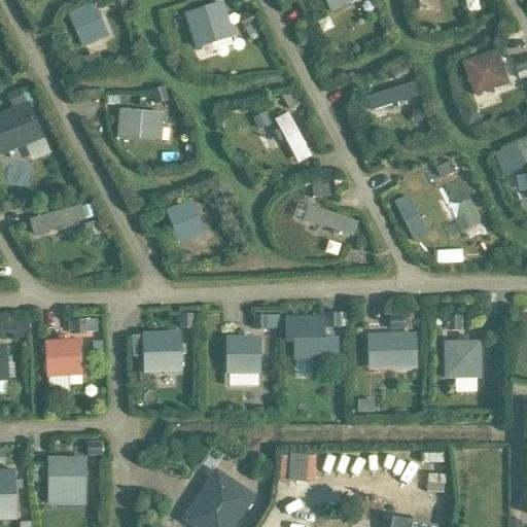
[(94,40),(72,0),(69,0),(57,7),(79,48),(94,40)]
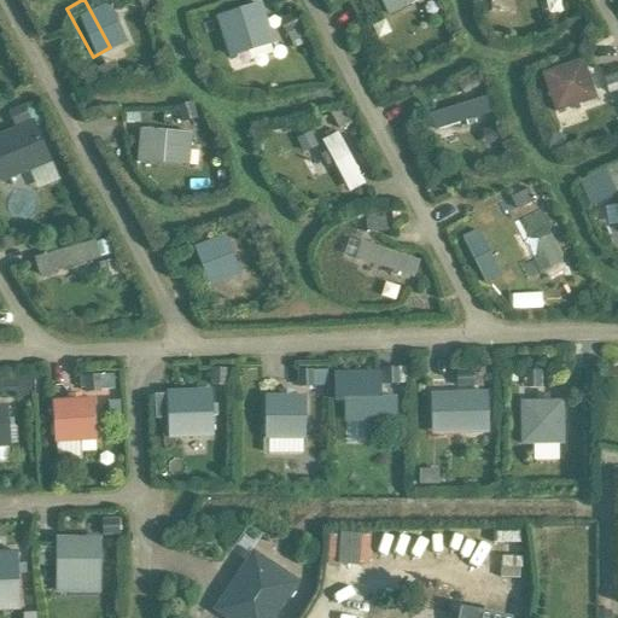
[(427,0),(365,0),(372,19),(427,0)]
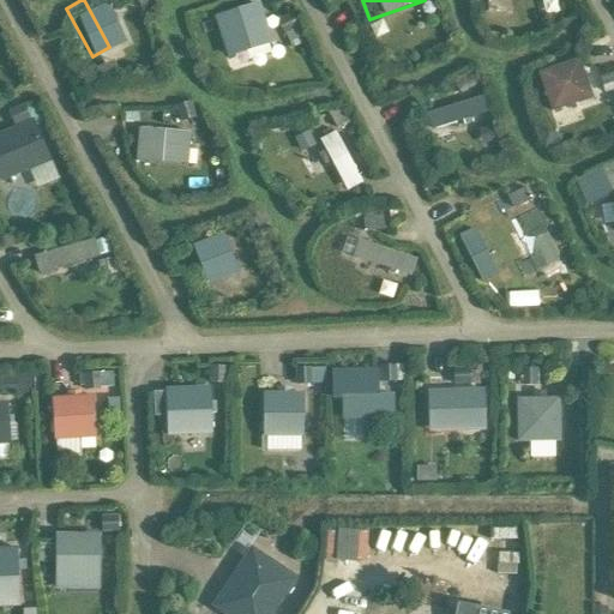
[(284,72),(257,24),(240,34),(266,82),(284,72)]
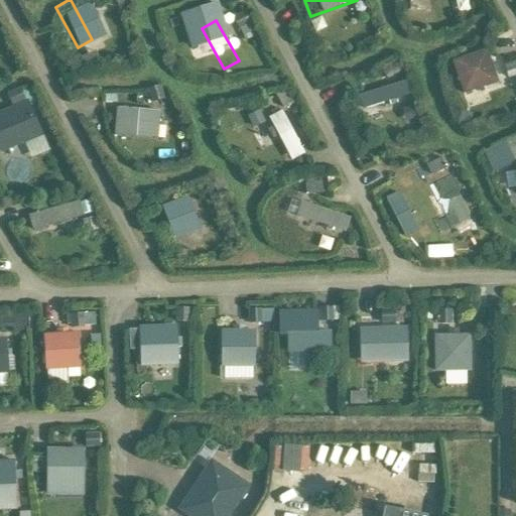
[(502,77),(496,52),(447,63),(453,88),(502,77)]
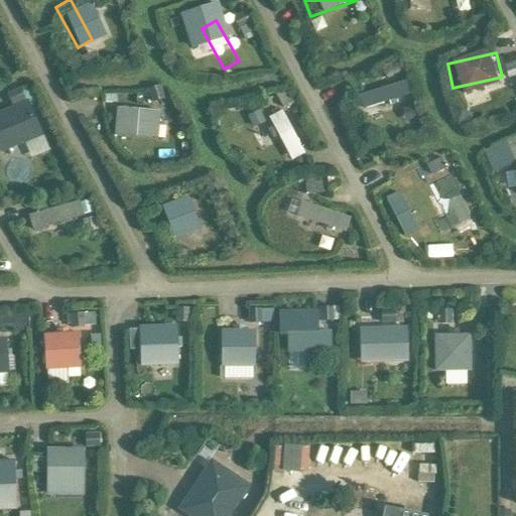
[(357,117),(399,95),(390,78),(348,99),(357,117)]
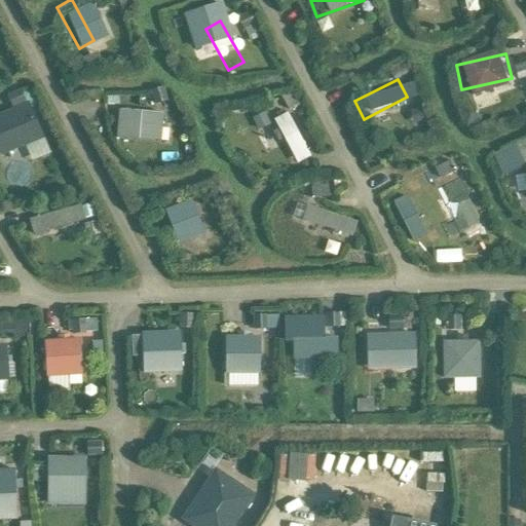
[(293,154),(269,110),(250,120),(273,164),(293,154)]
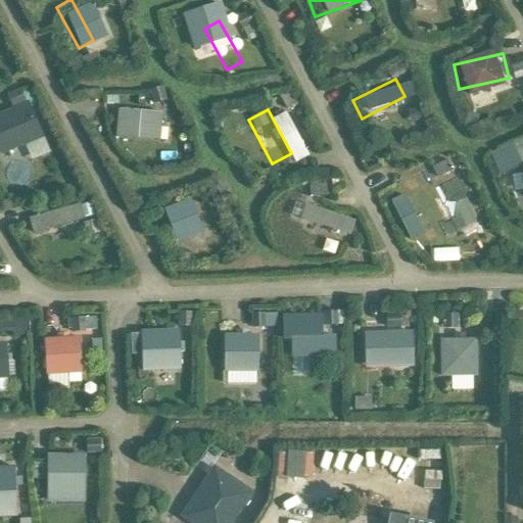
[(153,111),(113,112),(113,131),(153,130),(153,111)]
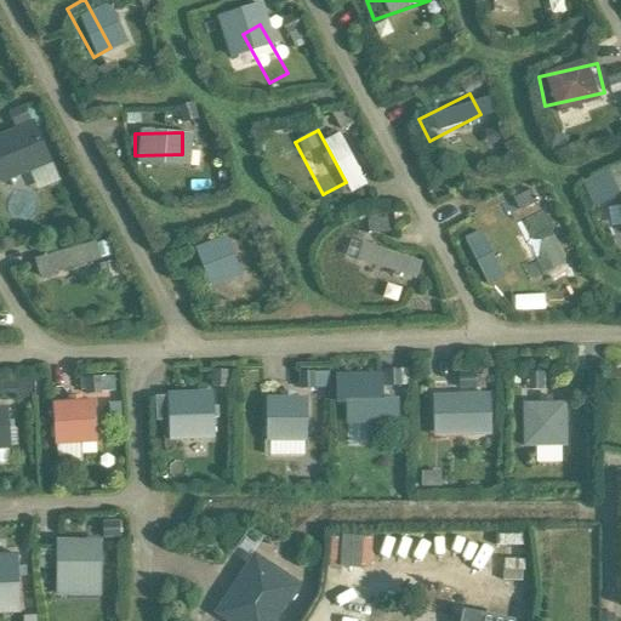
[(30,158),(22,135),(0,142),(0,161),(3,169),(30,158)]
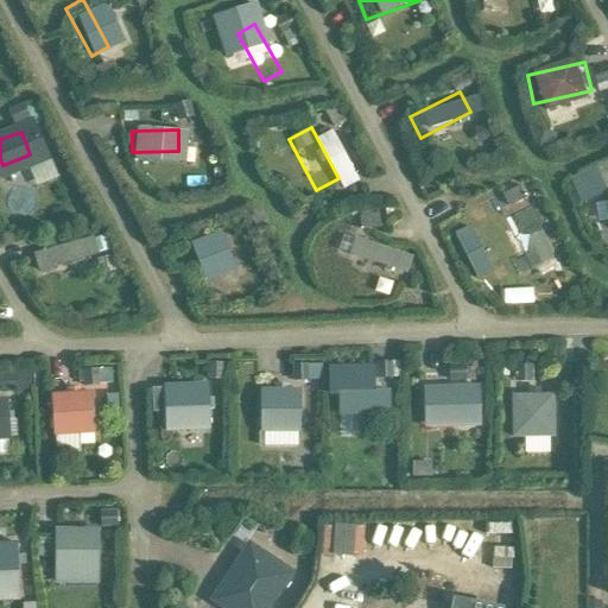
[(342,143),(362,178),(374,171),(354,135),(342,143)]
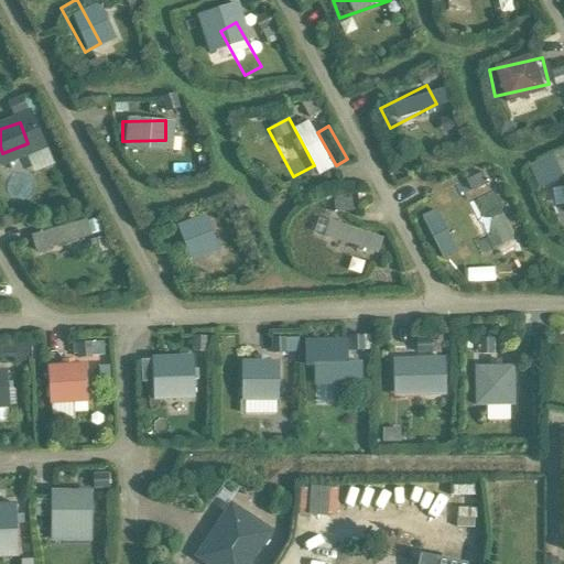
[(505,237),(485,195),(469,202),(488,245),(505,237)]
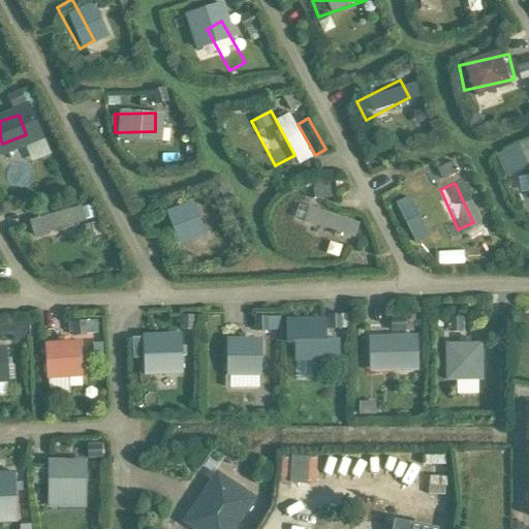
[(333,197),(333,185),(315,185),(315,197),(333,197)]
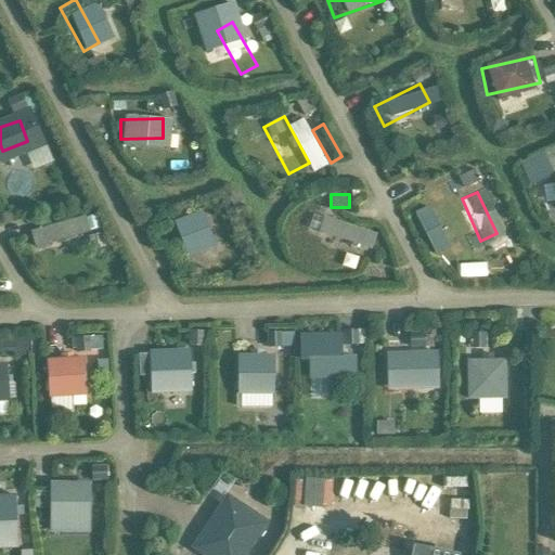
[(203,235),(182,197),(160,208),(182,246),(203,235)]
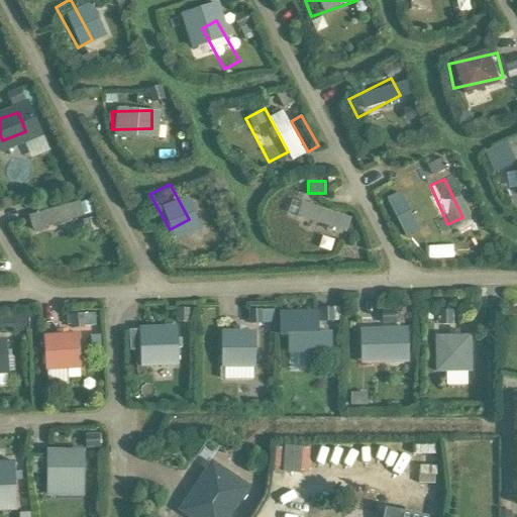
[(323,227),(328,209),(296,200),(291,218),(323,227)]
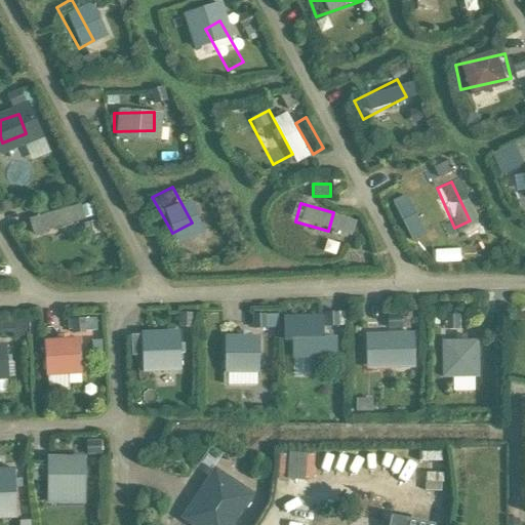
[(28,216),(29,237),(70,235),(69,214),(28,216)]
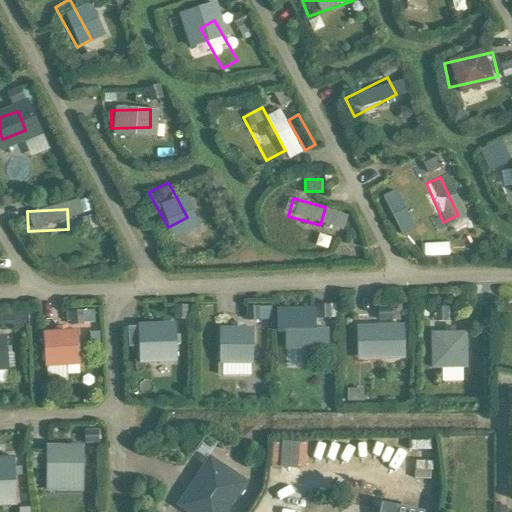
[(285,349),(328,350),(329,306),(277,305),(276,331),(285,331),(285,349)]
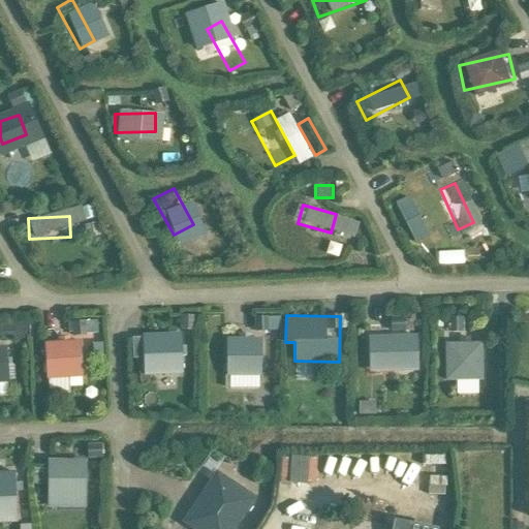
[(100,333),(99,318),(72,320),(73,334),(100,333)]
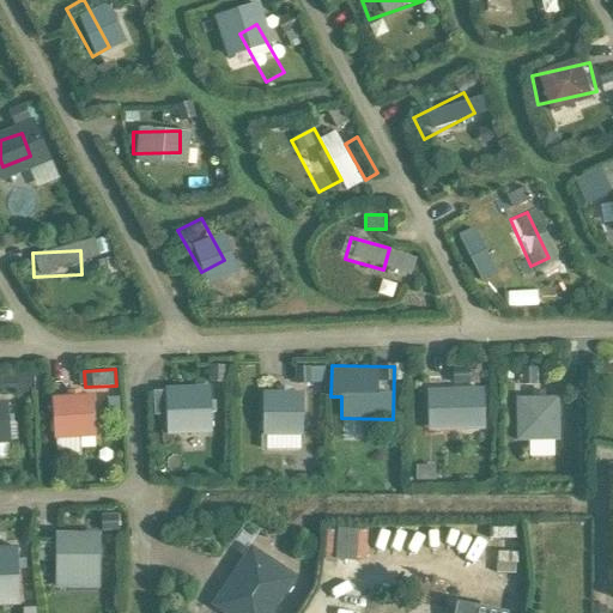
[(487,430),(486,387),(426,388),(429,432),(487,430)]
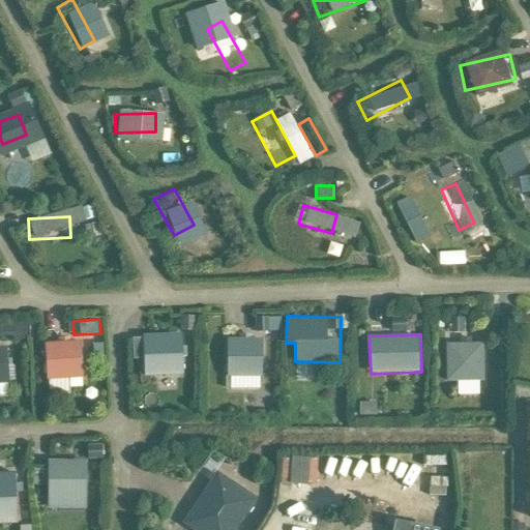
[(228,388),(265,387),(263,336),(227,337),(228,388)]
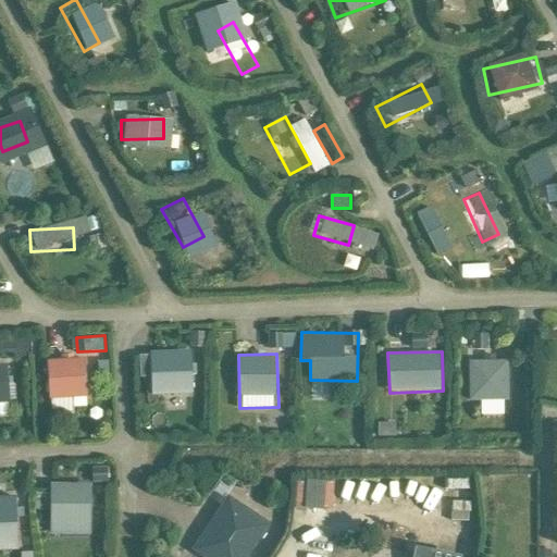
[(189,370),(153,370),(155,406),(189,405),(189,370)]
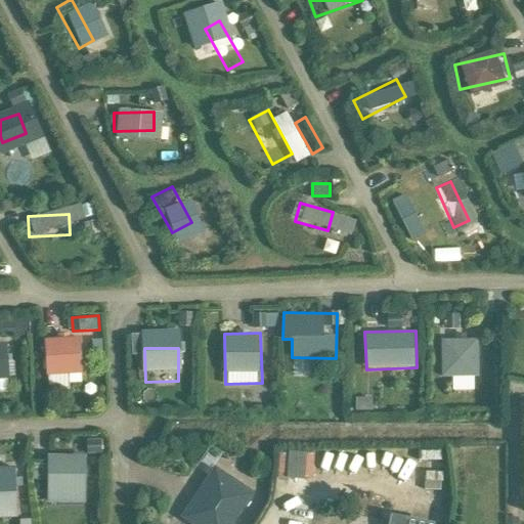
[(82,353),(41,354),(42,388),(83,387),(82,353)]
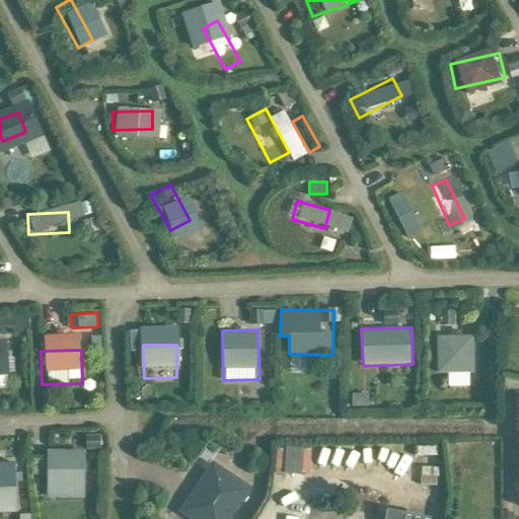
[(472,352),(441,352),(441,384),(472,384),(472,352)]
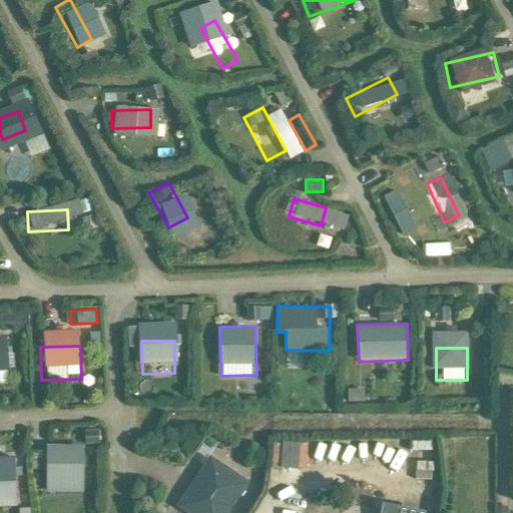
[(276,441),(275,466),(299,467),(299,455),(307,455),(308,443),(276,441)]
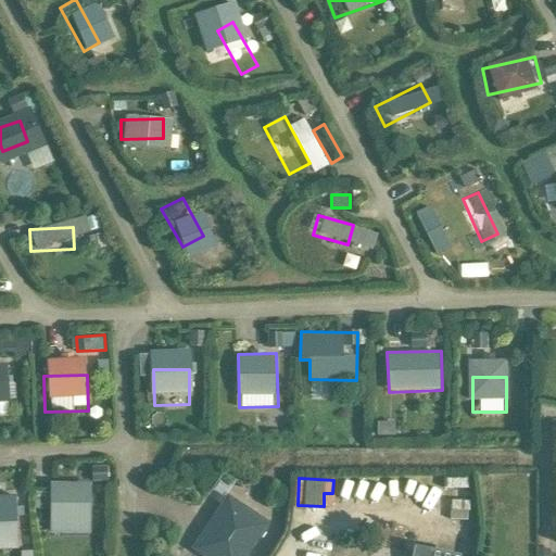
[(227,494),(190,550),(200,555),(249,555),(270,523),(227,494)]
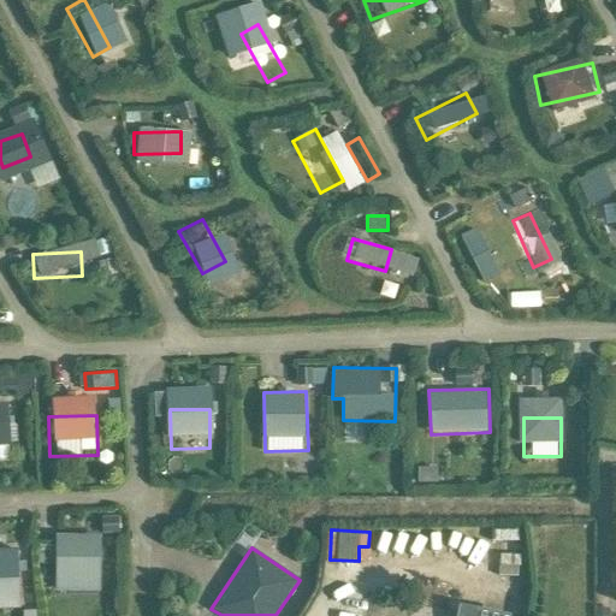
[(99,551),(60,552),(60,592),(100,591),(99,551)]
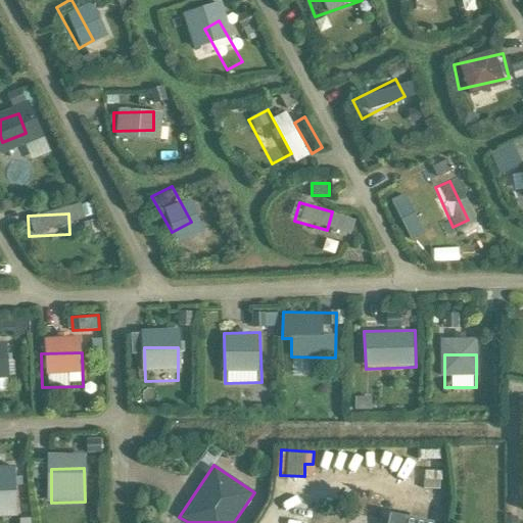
[(15,471),(0,472),(0,509),(17,509),(15,471)]
